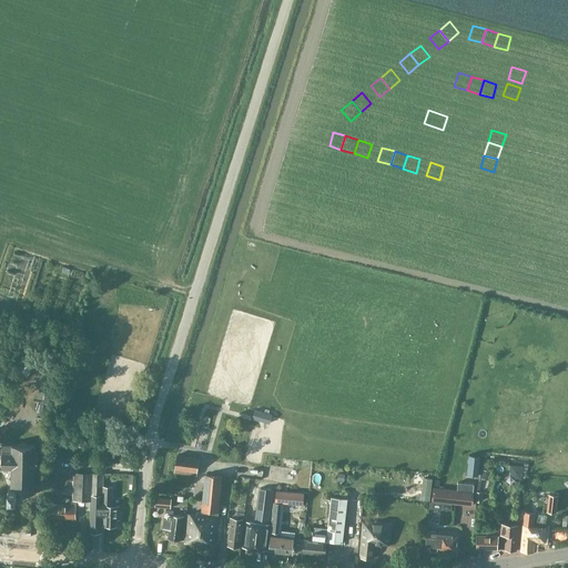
[(443,166),(439,180),(452,184),(456,170),(443,166)]
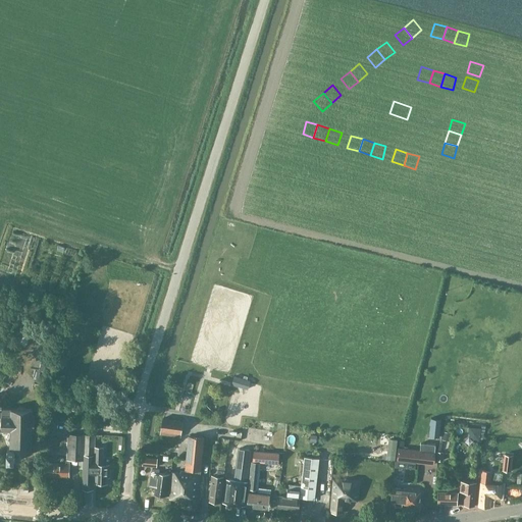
[(419,156),(415,169),(426,172),(430,160),(419,156)]
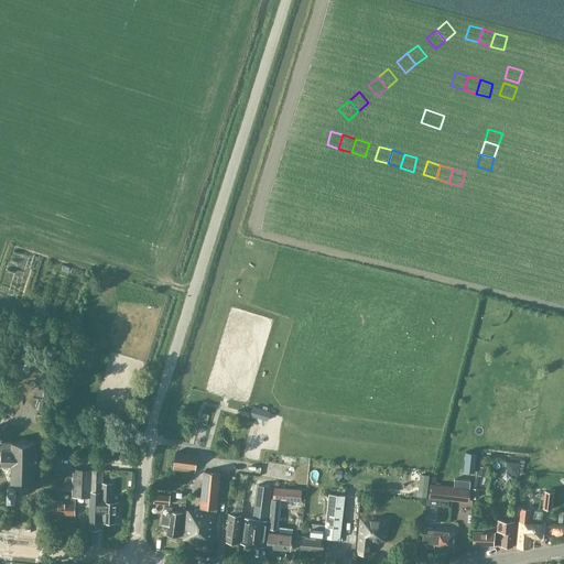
[(268,420),(270,412),(252,408),(250,415),(268,420)]
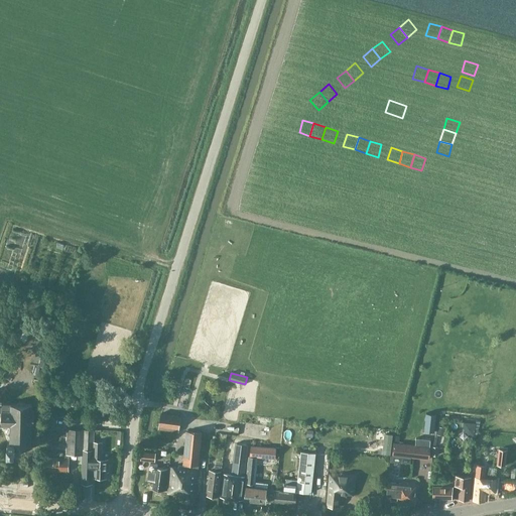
[(37,427),(38,411),(34,411),(35,405),(27,405),(27,403),(19,402),(18,405),(14,404),(14,403),(12,403),(12,404),(4,404),(3,409),(0,409),(0,412),(0,415),(3,415),(2,425),(12,426),(11,444),(9,444),(9,448),(8,448),(8,453),(27,454),(28,449),(33,449),(33,446),(35,446),(35,444),(33,444),(34,427),(37,427)]
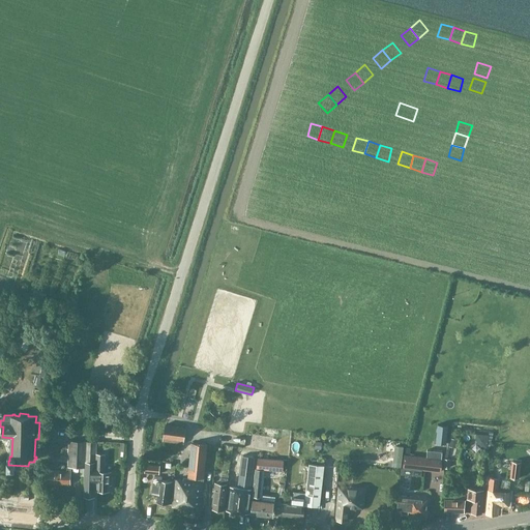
[(185,427),(165,423),(162,440),(183,444),(185,427)]
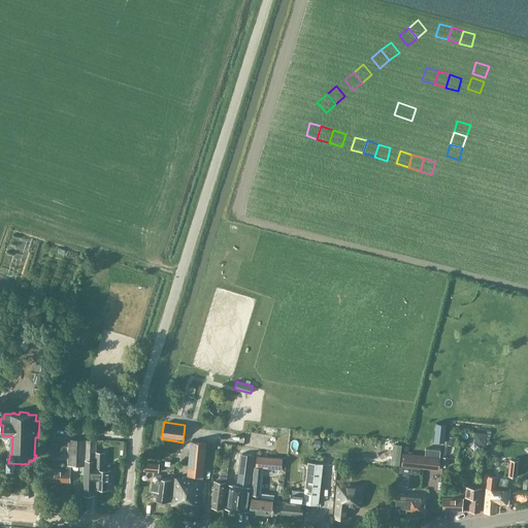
[(439,426),(436,439),(447,441),(450,427),(450,425),(439,423),(439,426)]
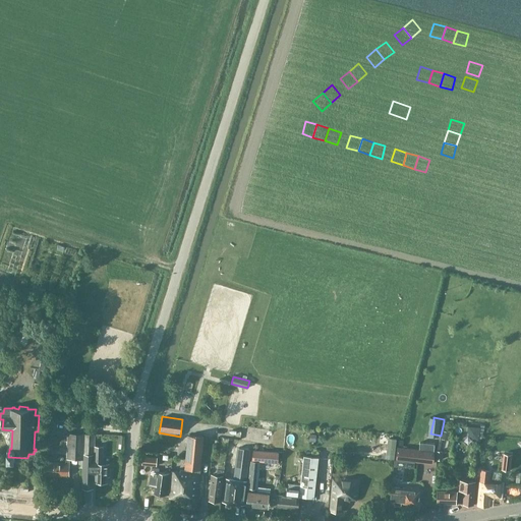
[(475,440),(478,440),(480,428),(469,427),(468,432),(470,437),(473,439),(475,440)]
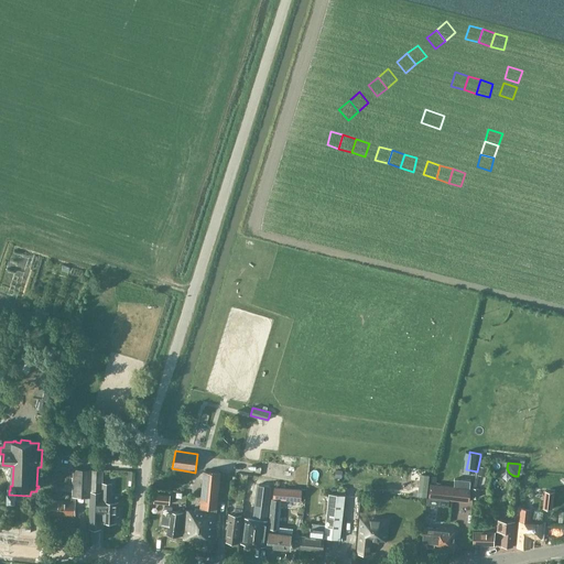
[(487,469),(479,467),(478,475),(485,477),(487,469)]
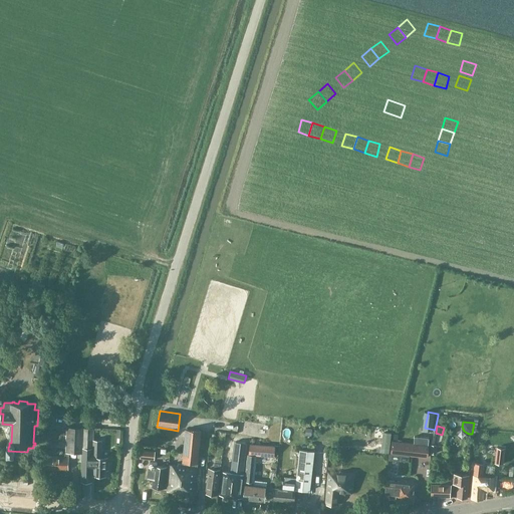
[(68,453),(81,453),(81,448),(92,448),(92,443),(92,428),(66,427),(65,452),(64,452),(64,457),(43,456),(43,469),(68,469),(68,457),(68,453)]
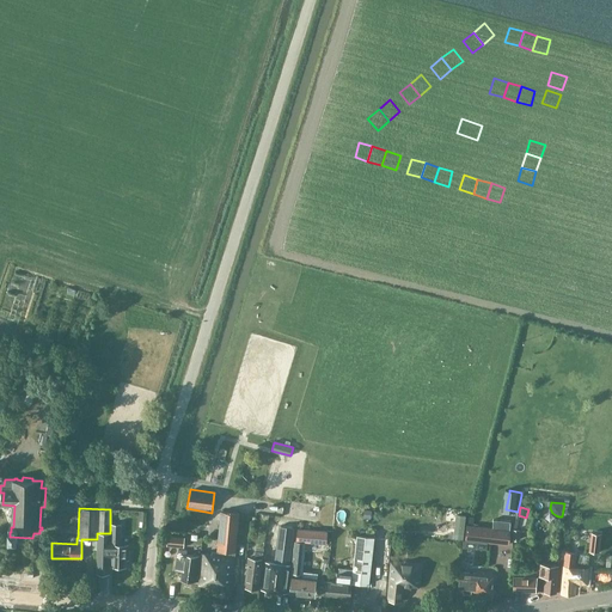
[(201,555),(201,557),(199,581),(199,586),(231,588),(233,557),(234,557),(239,513),(221,512),(219,532),(216,554),(212,554),(212,556),(201,555)]
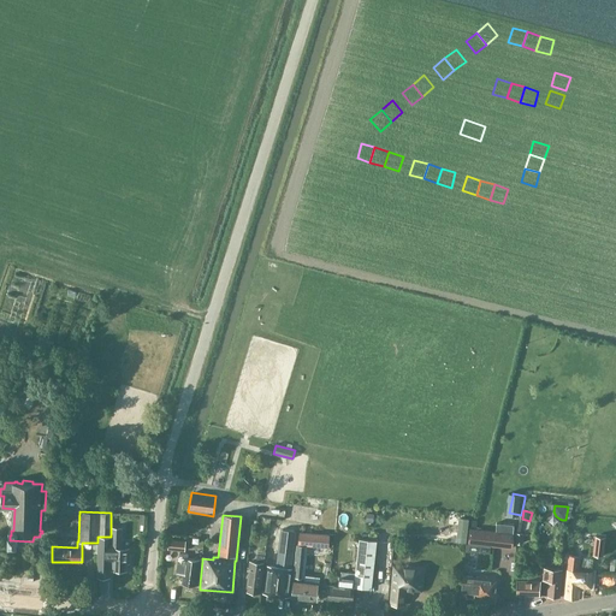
[(469,529),(468,543),(511,549),(514,525),(496,523),(495,532),(469,529)]
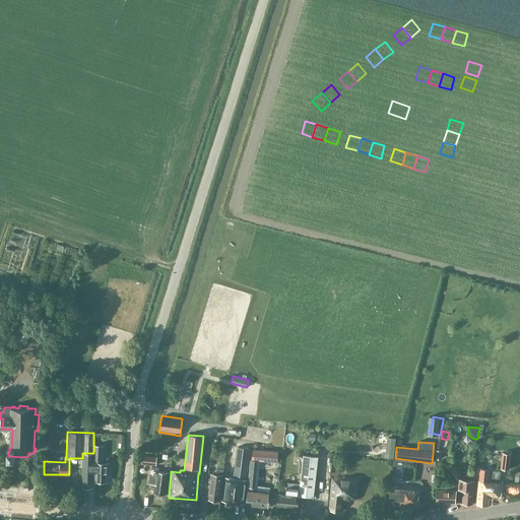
[(94,480),(106,480),(106,474),(109,474),(109,463),(100,462),(101,448),(93,448),(93,453),(82,453),(82,458),(81,486),(92,486),(92,474),(94,474),(94,480)]
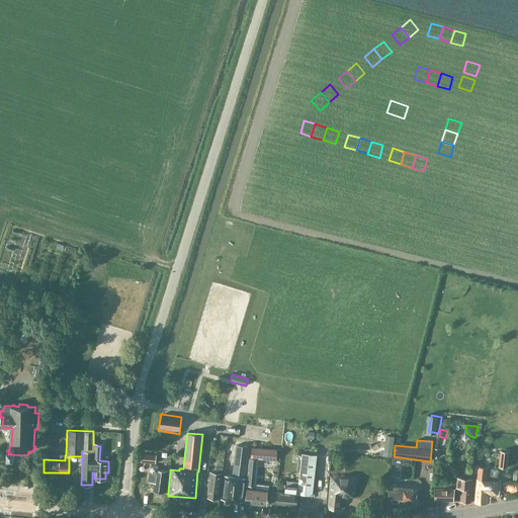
[(235,446),(232,477),(223,476),(222,488),(223,488),(222,499),(229,500),(229,502),(242,503),(249,447),(235,446)]
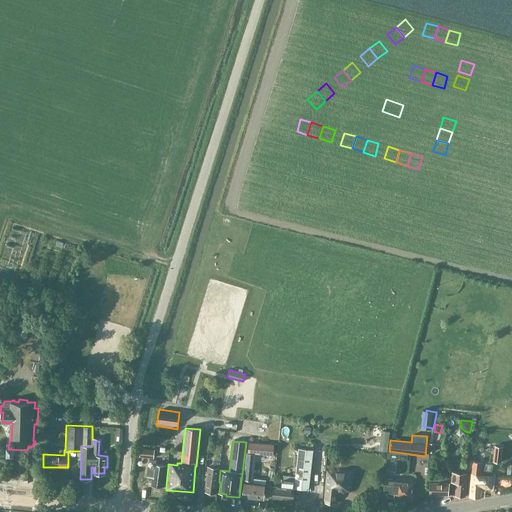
[(248,442),(247,453),(246,452),(243,479),(244,479),(253,480),(256,454),(273,455),(274,444),(248,442)]
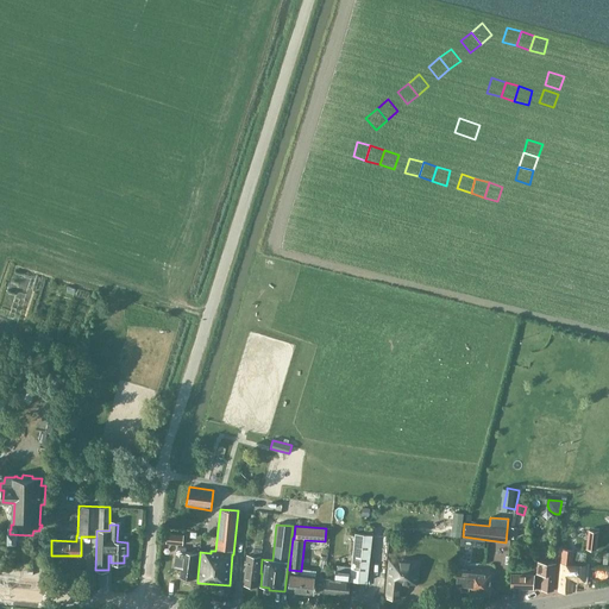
[(595,550),(596,532),(588,531),(585,548),(595,550)]
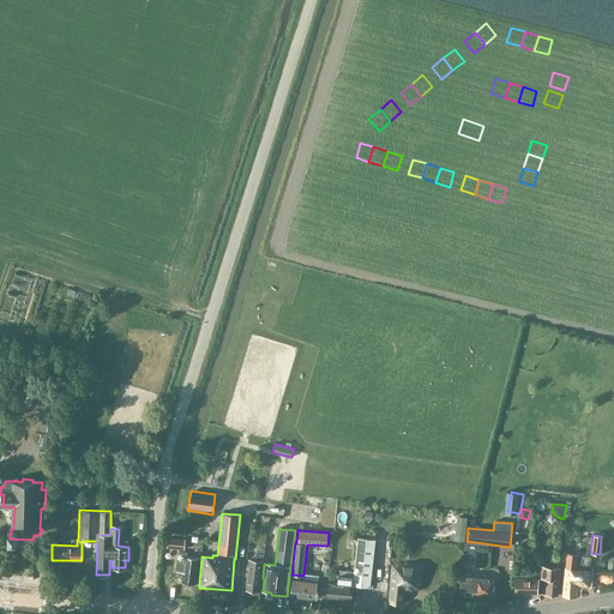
[(354,572),(353,585),(356,585),(371,587),(375,539),(357,536),(354,572)]
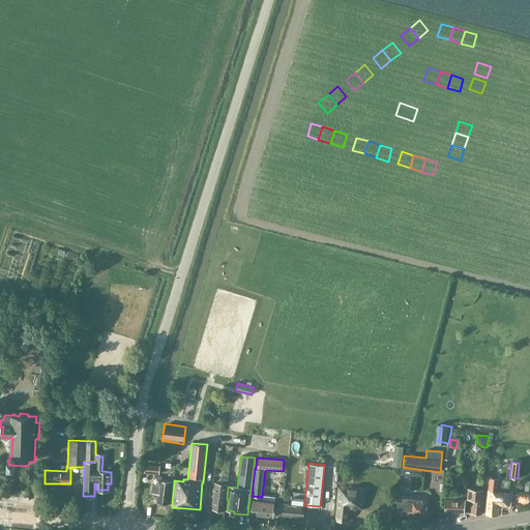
[(145,464),(144,473),(158,474),(159,466),(145,464)]
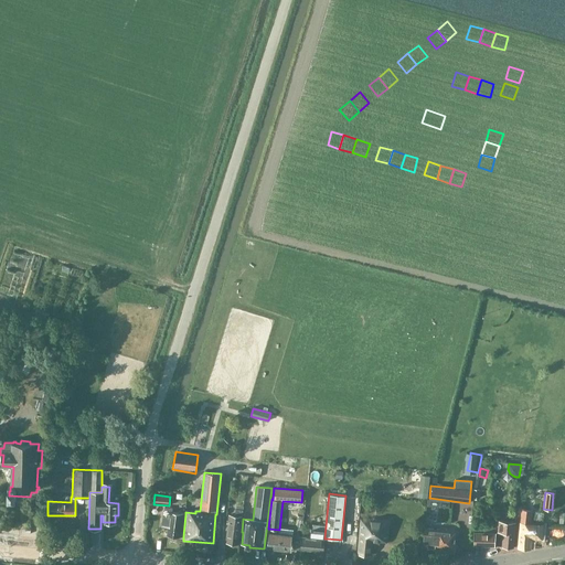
[(183,536),(185,514),(171,513),(172,508),(164,508),(164,511),(162,511),(161,525),(168,525),(167,535),(183,536)]
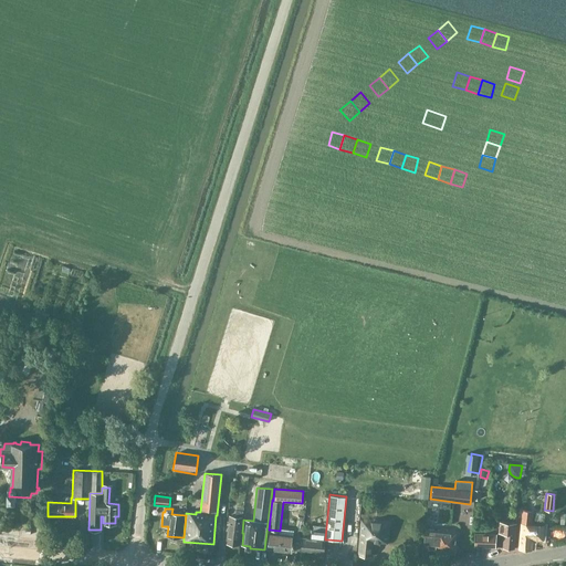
[(241,510),(236,510),(236,516),(229,515),(227,543),(238,544),(241,510)]
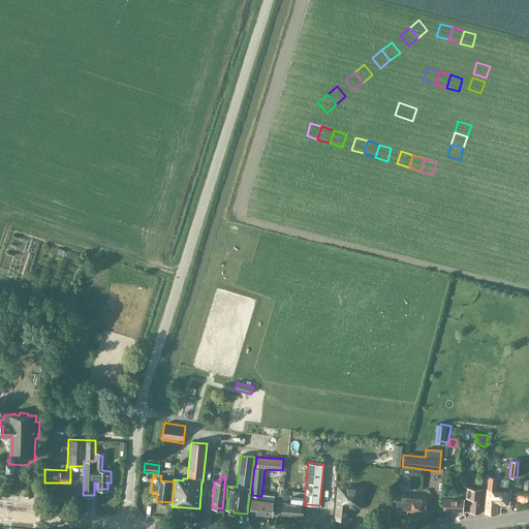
[(329,491),(337,491),(338,478),(330,478),(329,491)]
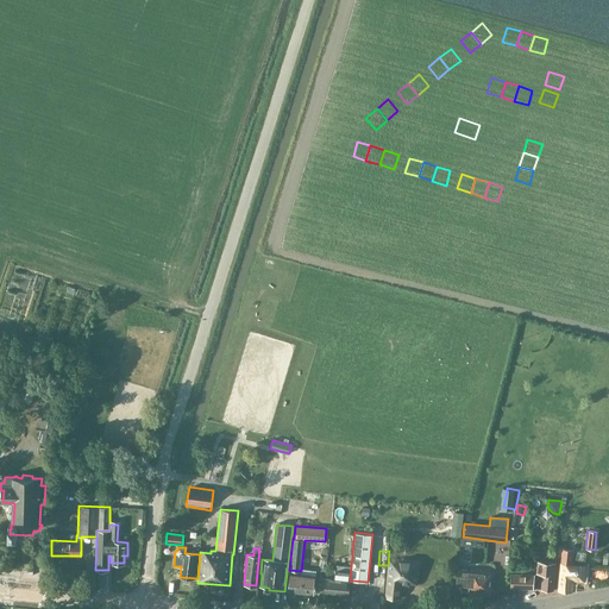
[(559,563),(556,590),(571,591),(572,581),(584,582),(585,565),(572,564),(573,552),(562,551),(560,556),(560,563),(559,563)]
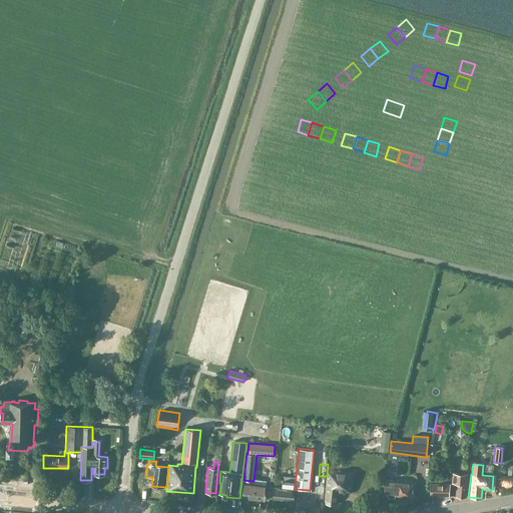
[(352,492),(354,474),(328,471),(325,502),(338,503),(339,492),(344,492),(344,491),(352,492)]
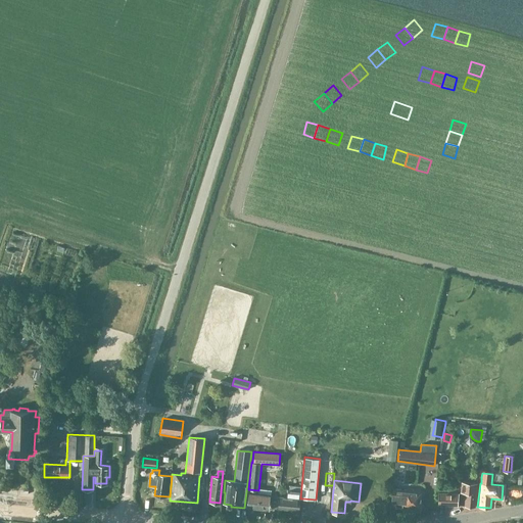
[(478,483),(461,481),(460,492),(465,493),(464,507),(475,508),(478,483)]
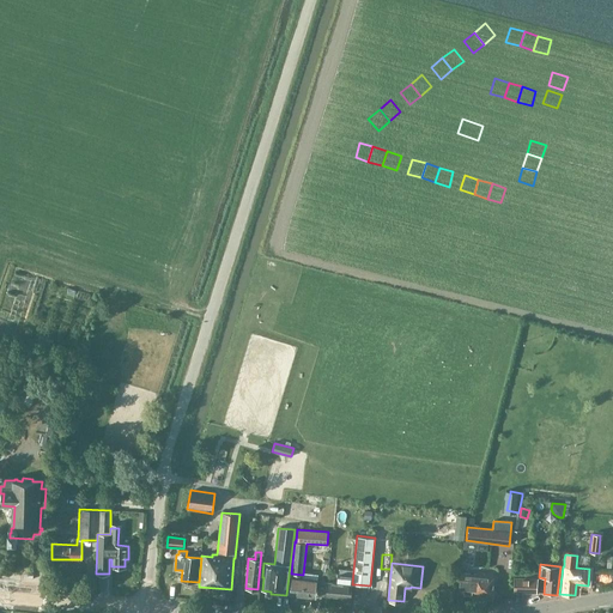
[(337,569),(333,595),(350,596),(351,588),(354,588),(356,584),(352,584),(353,571),(337,569)]
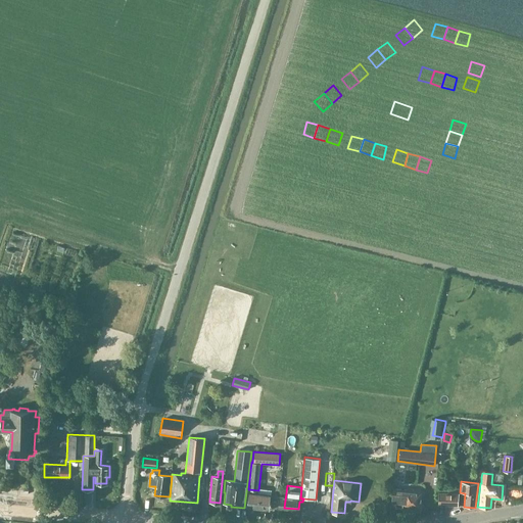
[(421,512),(422,497),(420,496),(421,489),(409,488),(409,490),(395,489),(395,495),(393,495),(392,506),(406,507),(406,511),(421,512)]
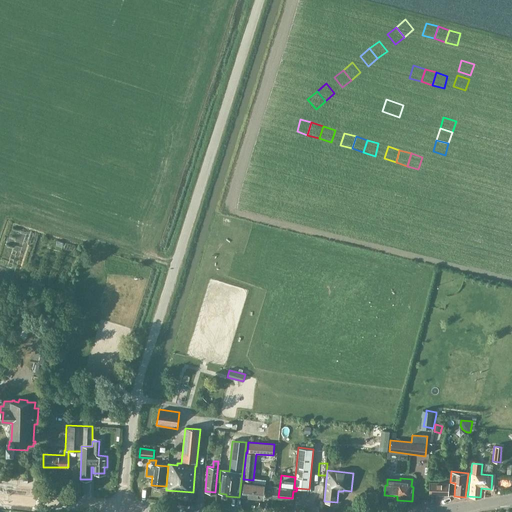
[(244,483),(243,496),(263,498),(264,485),(253,484),(253,480),(244,479),(244,483)]
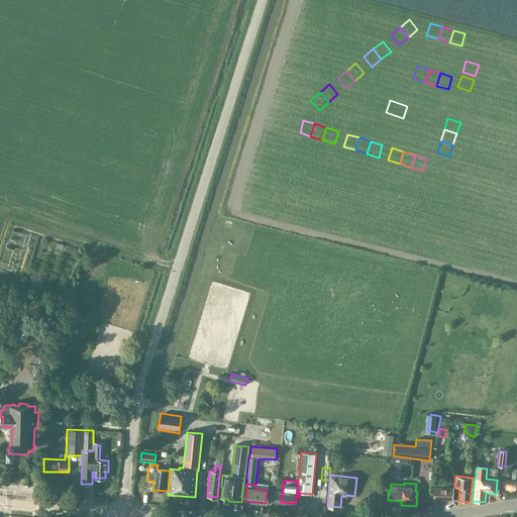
[(452,500),(452,488),(434,488),(434,499),(452,500)]
